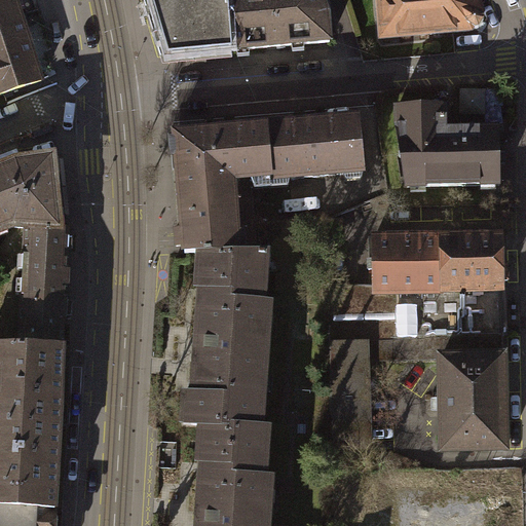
[(14,0),(0,0),(0,96),(42,83),(34,57),(20,12),(14,0)]
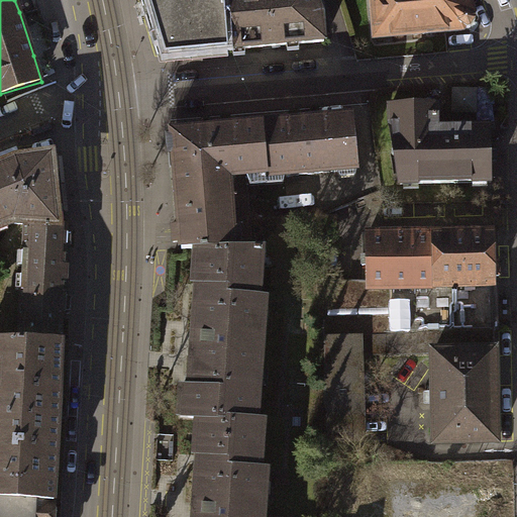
[(143,0),(161,55),(319,41),(310,0),(143,0)]
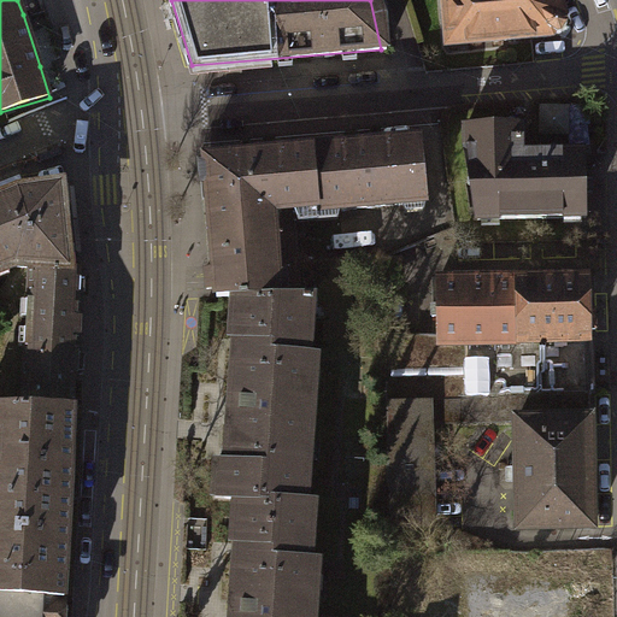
[(553,0),(440,0),(442,45),(532,37),(564,34),(553,0)]
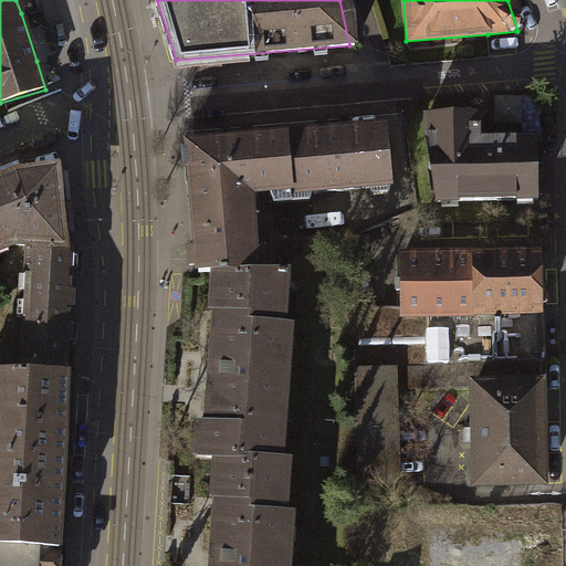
[(474,115),(422,116),(423,142),(433,202),(534,199),(532,138),(475,140),(474,115)]
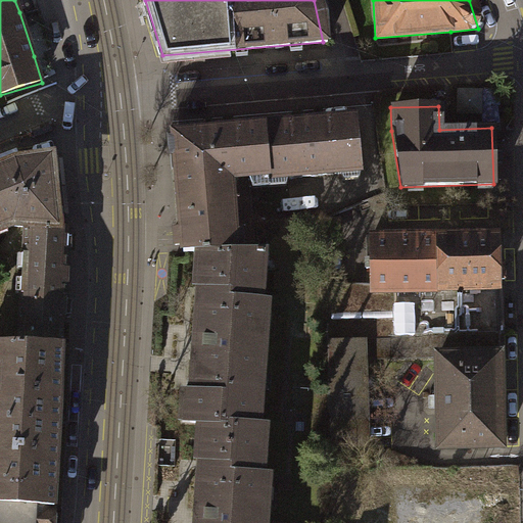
[(179,252),(192,250),(232,248),(229,178),(265,176),(265,179),(358,172),(353,120),(170,133),(179,252)]
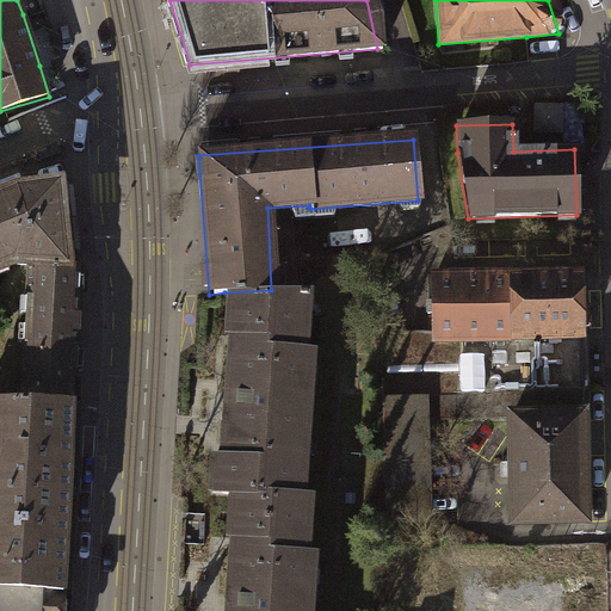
[(63,266),(55,185),(13,190),(0,195),(0,610),(56,610),(68,374),(76,267),(63,266)]
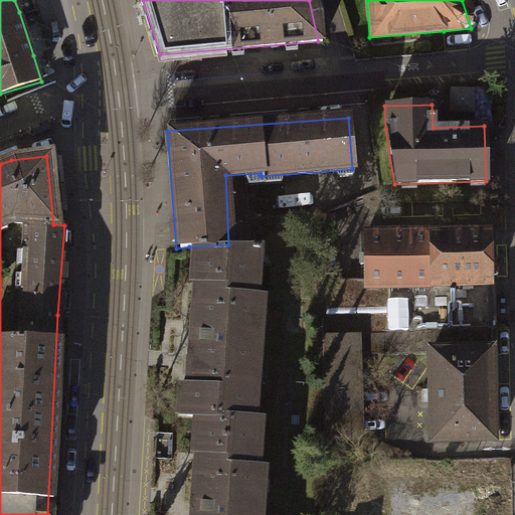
[(494,224),(362,225),(363,279),(363,286),(388,286),(494,284),(494,224)]
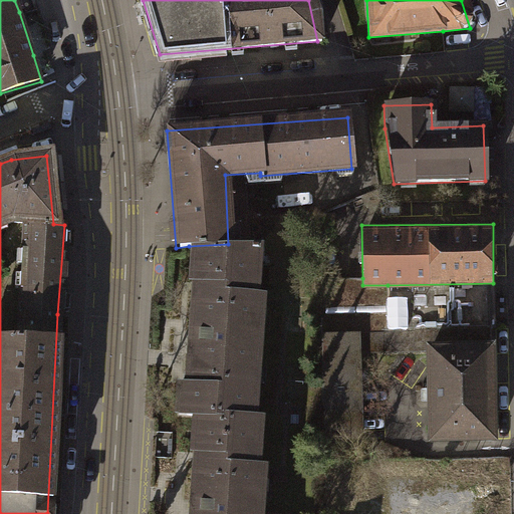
[(191,415),(249,418),(254,322),(249,322),(252,264),(246,264),(247,245),(228,244),(189,246),(189,255),(187,282),(197,282),(191,383),(175,382),(174,414),(191,415)]
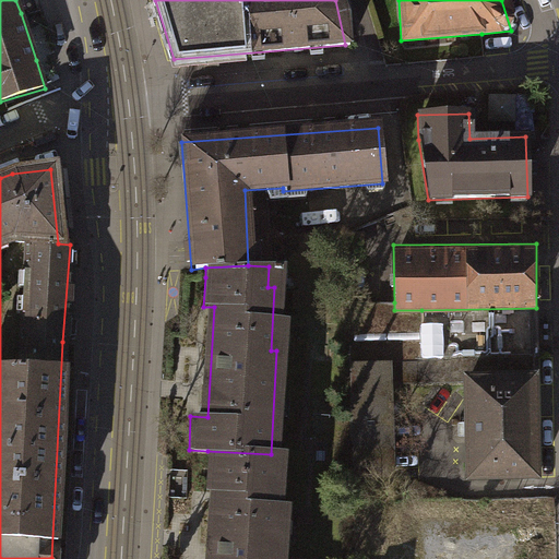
[(348,359),(392,359),(393,383),(462,382),(462,370),(537,369),(536,308),(421,310),(394,310),(394,302),(347,304),(348,359)]
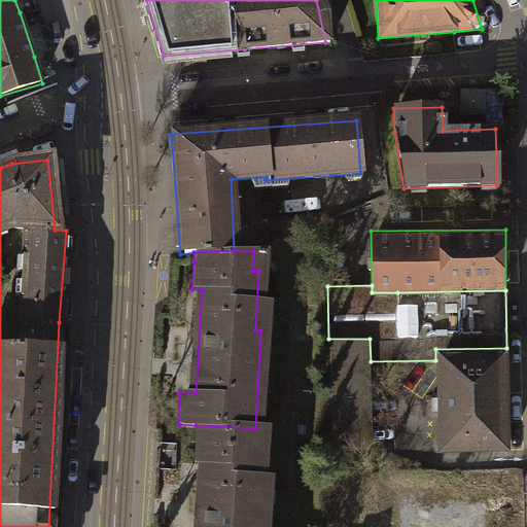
[(371,361),(370,339),(328,339),(330,449),(372,449),(371,361)]
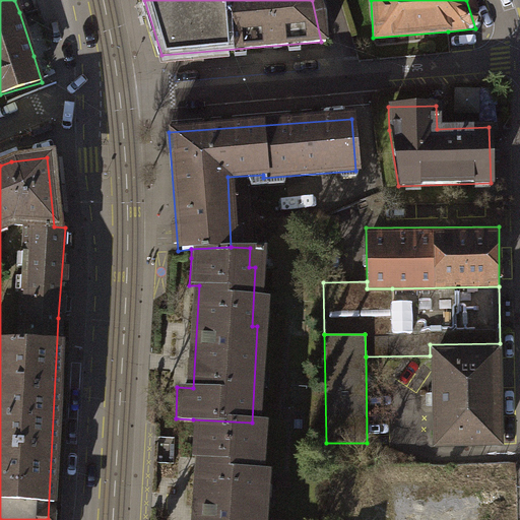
[(500,343),(430,344),(430,355),(432,446),(502,446),(500,343)]
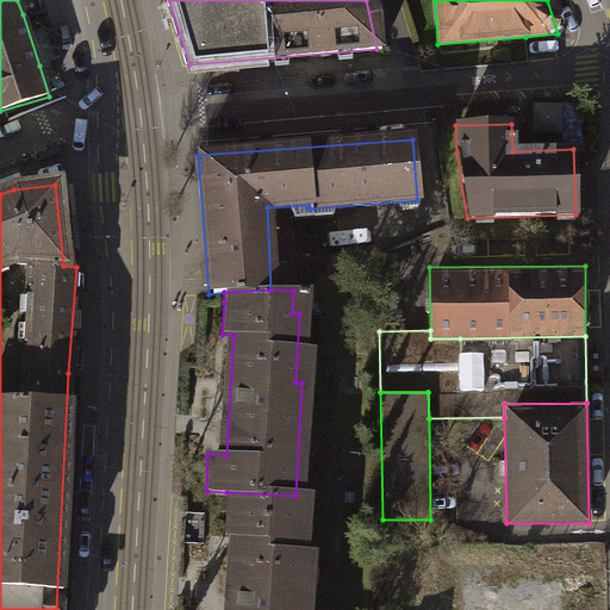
[(294,515),(296,496),(226,492),(224,536),(235,537),(229,609),(303,609),(305,584),(297,584),(300,515),(294,515)]
